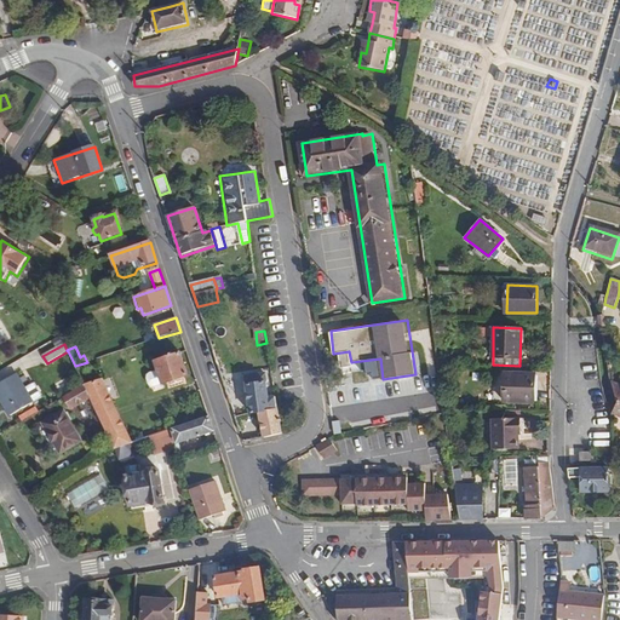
[(188,377),(181,354),(155,362),(159,372),(164,385),(188,377)]
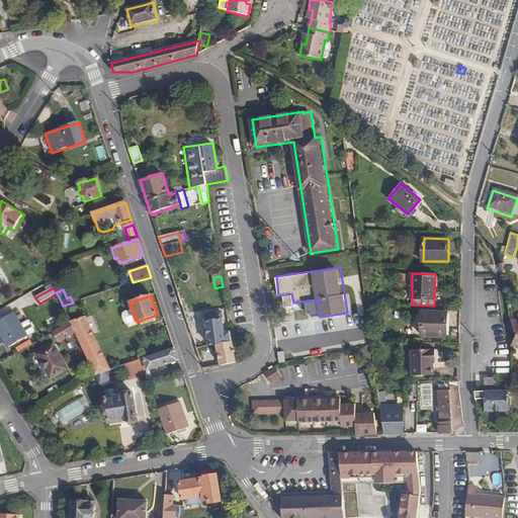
[(137,322),(133,311),(124,313),(123,318),(124,323),(130,325),(137,322)]
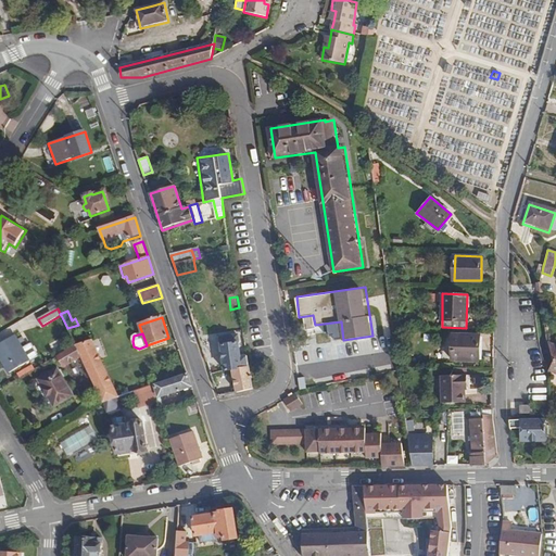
[(226,370),(231,369),(236,392),(252,389),(247,356),(241,357),(237,333),(222,336),(226,370)]
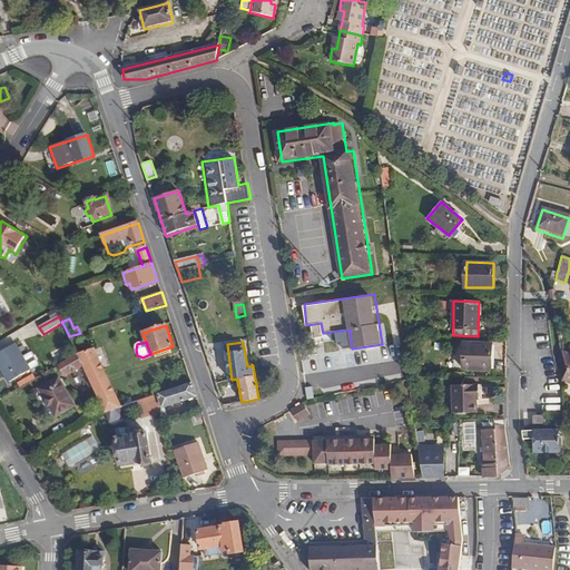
[(491,370),(492,343),(464,343),(464,370),(491,370)]
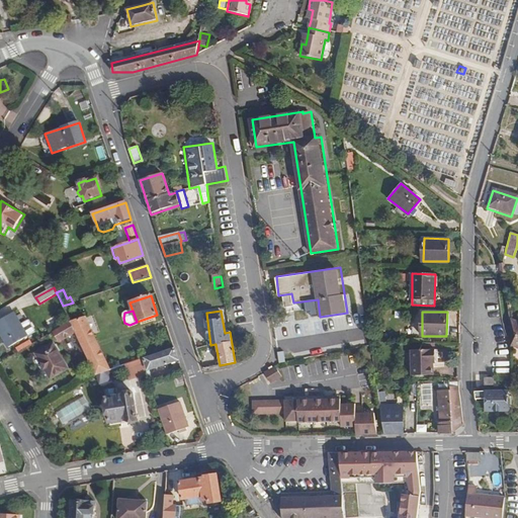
[(26,339),(12,316),(0,322),(0,326),(12,347),(26,339)]
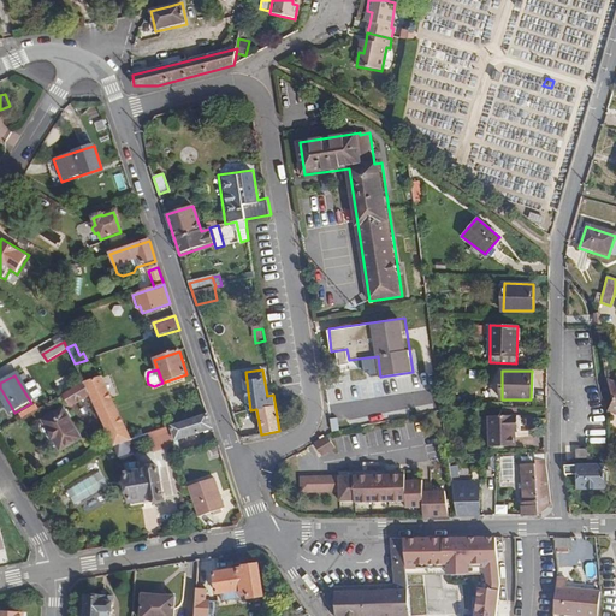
[(130,440),(100,377),(83,383),(90,396),(113,446),(116,445),(129,440),(130,440)]
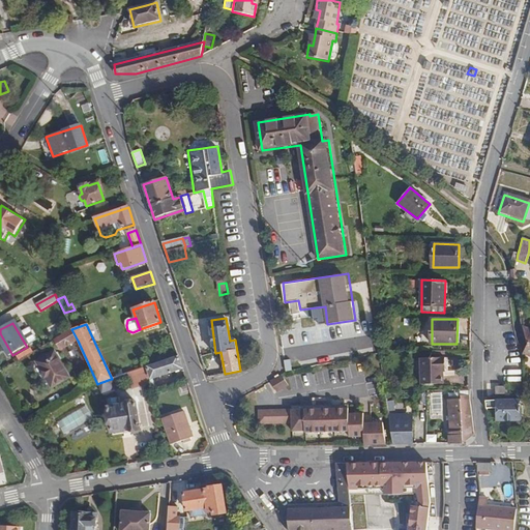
[(60,350),(78,341),(71,329),(54,340),(60,350)]
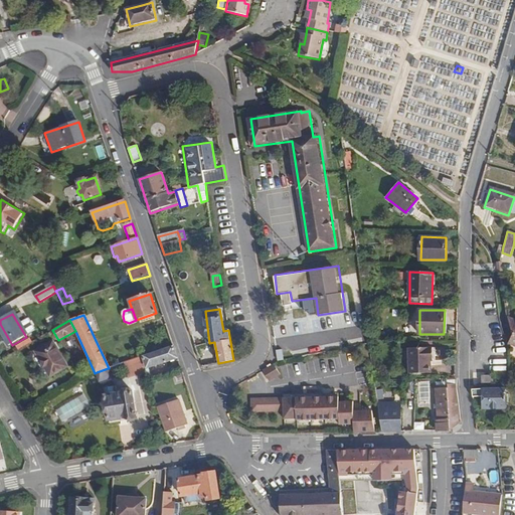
[(66,366),(53,343),(36,352),(49,375),(66,366)]
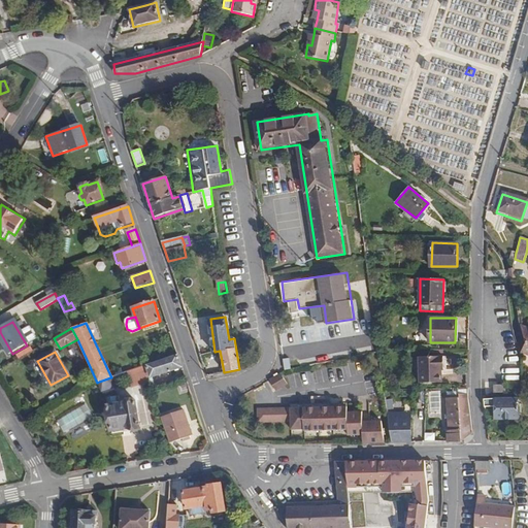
[(182,367),(177,355),(132,370),(133,374),(136,374),(137,376),(149,372),(151,378),(182,367)]
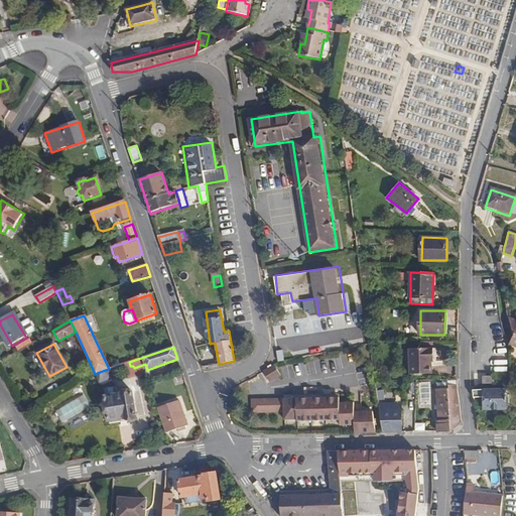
[(431,374),(432,362),(434,362),(434,349),(411,348),(410,374),(431,374)]
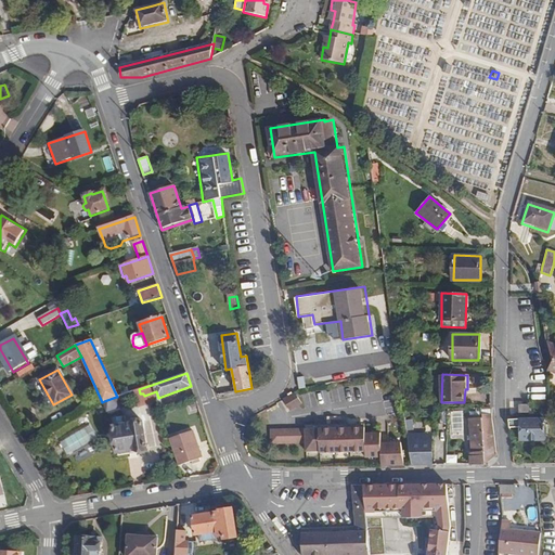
[(296,394),(284,400),(291,411),(302,404),(296,394)]
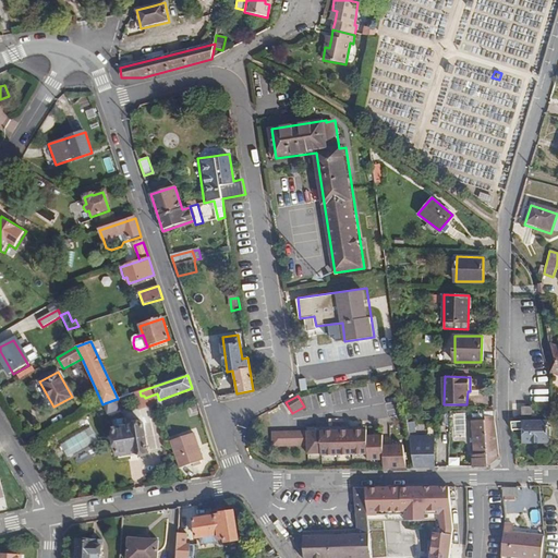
[(120,410),(117,399),(105,403),(109,414),(120,410)]
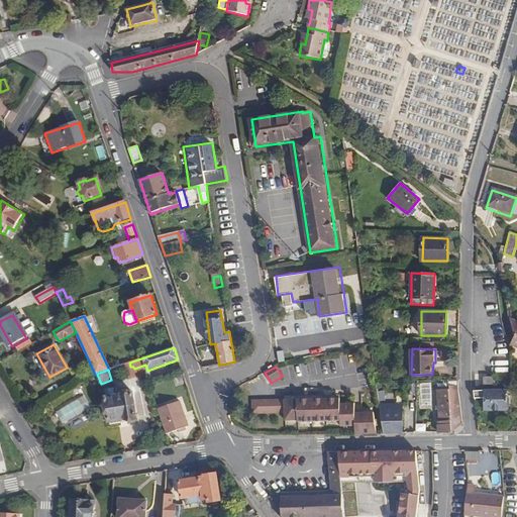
[(437,424),(437,433),(453,432),(462,424),(458,382),(437,383),(438,422),(437,424)]
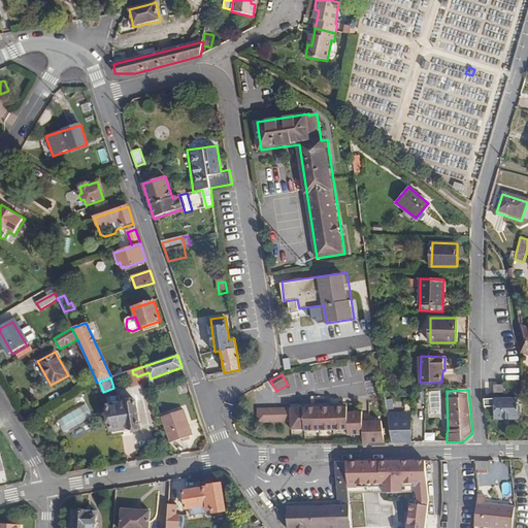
[(440,391),(430,391),(431,406),(441,406),(440,391)]
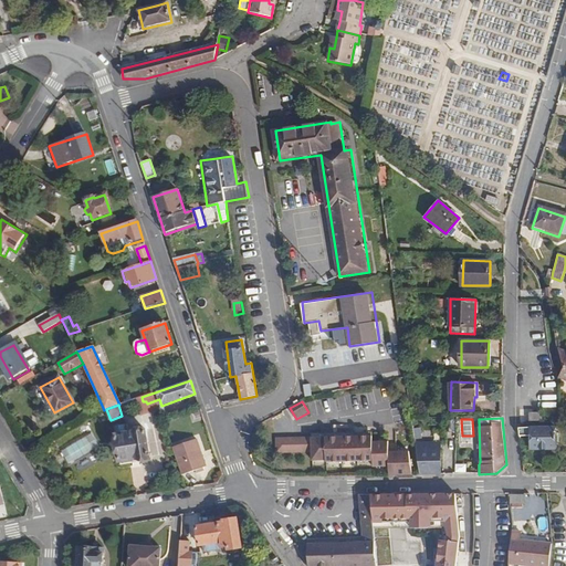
[(152,457),(146,430),(133,432),(134,435),(130,435),(128,425),(115,427),(122,467),(138,463),(138,460),(152,457)]
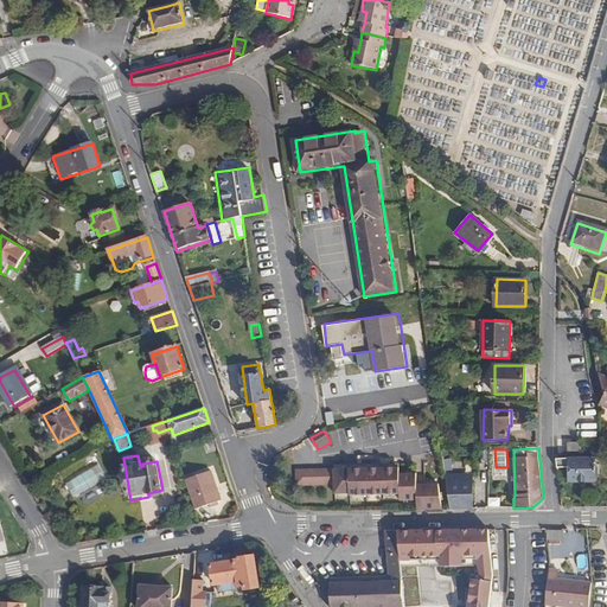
[(442,459),(445,471),(453,471),(452,458),(442,459)]
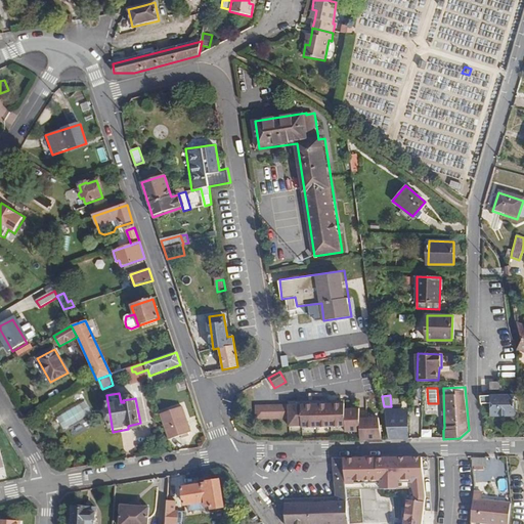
[(514,416),(514,396),(481,396),(482,404),(490,404),(490,416),(514,416)]
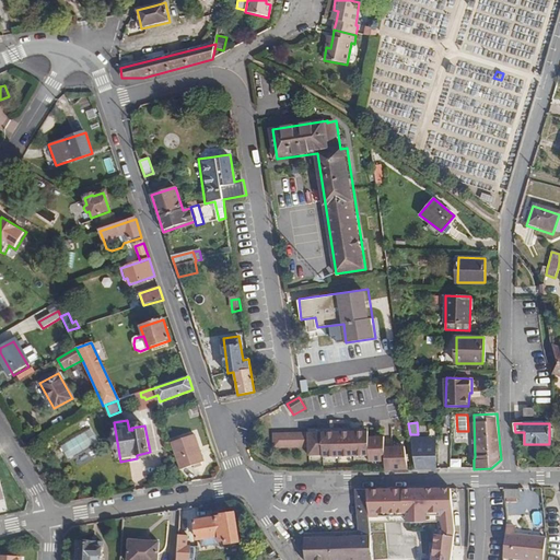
[(91,428),(60,445),(69,462),(100,443),(91,428)]
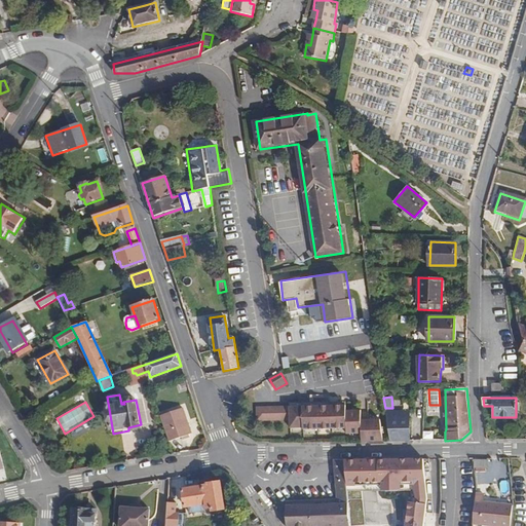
[(346,406),(290,407),(290,420),(290,428),(303,428),(303,429),(347,429),(347,435),(362,434),(362,420),(361,410),(346,411),(346,406)]
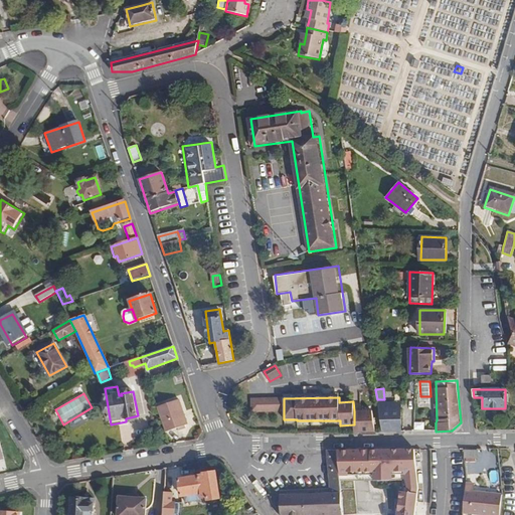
[(284,411),(284,398),(251,399),(251,411),(284,411)]
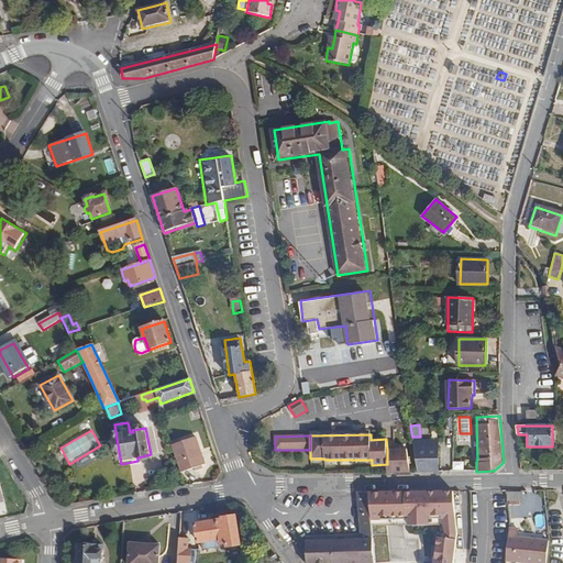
[(199,438),(174,446),(184,473),(209,464),(199,438)]
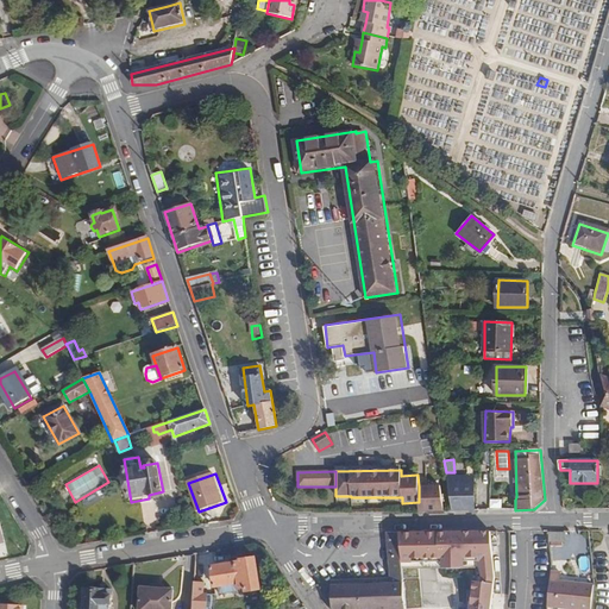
[(473,510),(472,477),(447,478),(451,512),(473,510)]
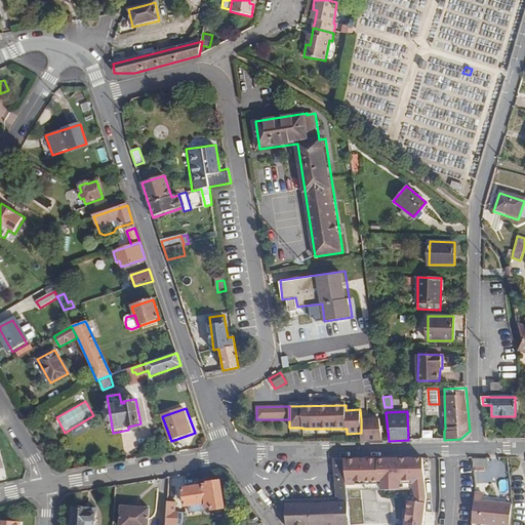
[(379,419),(368,419),(368,441),(382,441),(379,419)]
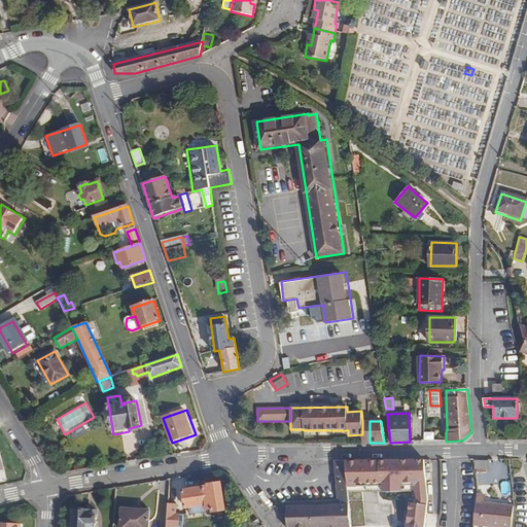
[(424,457),(345,459),(348,486),(357,486),(357,482),(383,481),(384,490),(402,490),(402,481),(415,481),(417,489),(427,490),(424,457)]
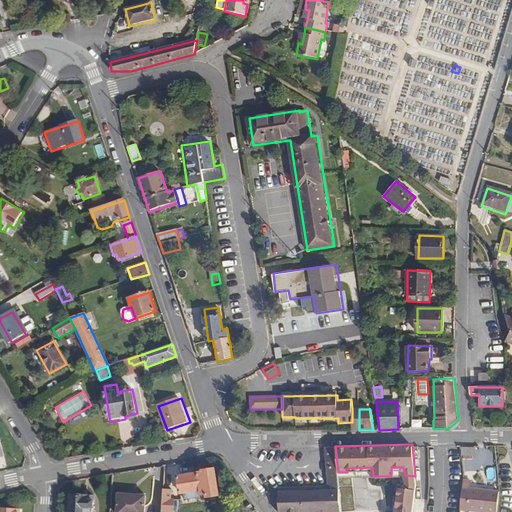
[(325,446),(327,489),(339,489),(338,472),(335,446),(325,446)]
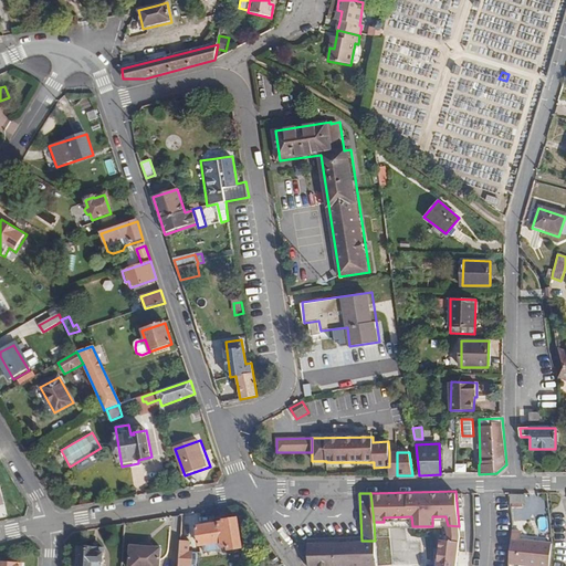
[(242,547),(238,519),(224,520),(224,522),(198,525),(200,545),(222,543),(222,547),(228,546),(229,549),(242,547)]
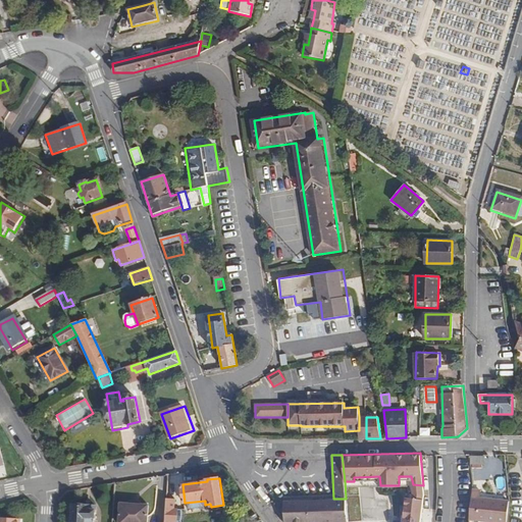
[(424,496),(423,485),(413,484),(408,483),(407,493),(424,496)]
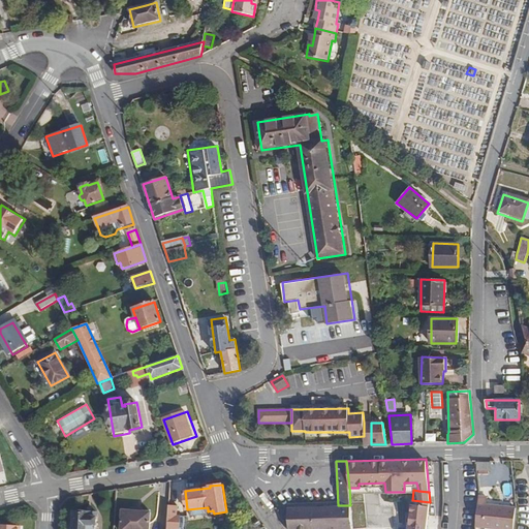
[(488,499),(479,498),(478,502),(475,528),(486,528),(489,528),(516,528),(518,509),(488,506),(488,499)]
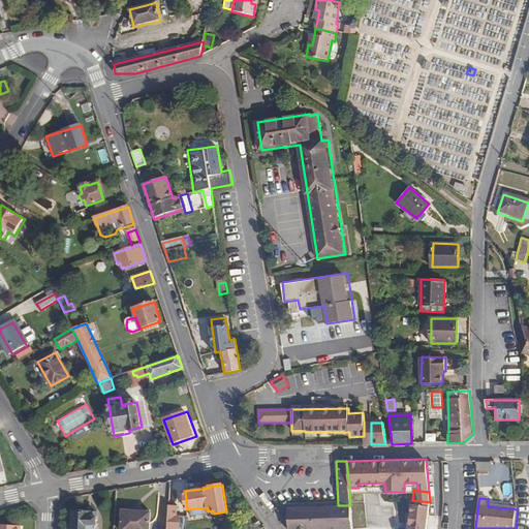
[(427,528),(430,502),(412,500),(411,500),(407,528),(352,528),(353,526),(350,505),(338,505),(288,508),(289,528),(427,528)]
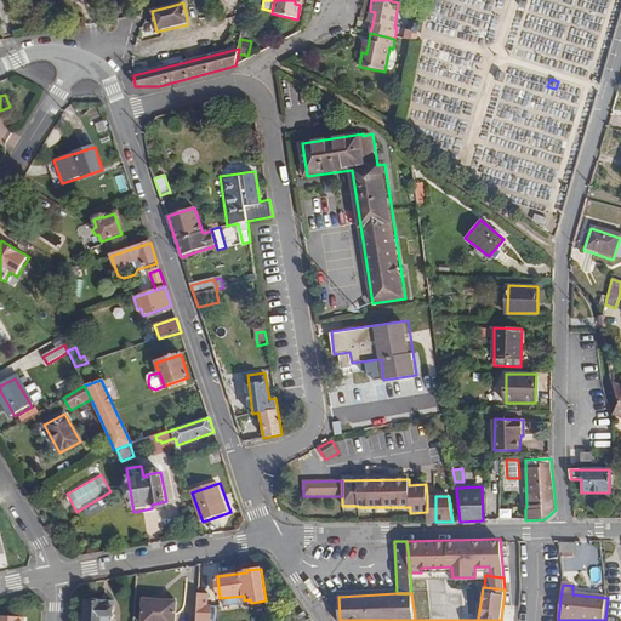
[(211,620),(212,607),(209,607),(209,596),(199,594),(197,620),(211,620)]
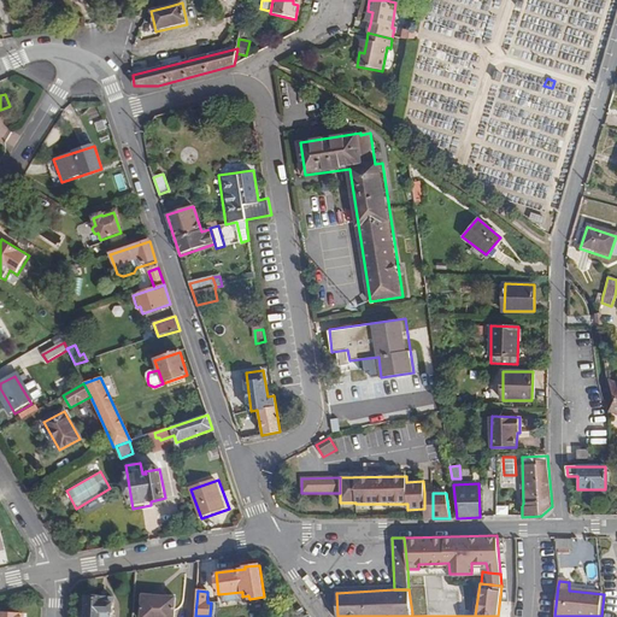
[(175,616),(177,595),(165,594),(154,593),(144,593),(141,616),(175,616)]
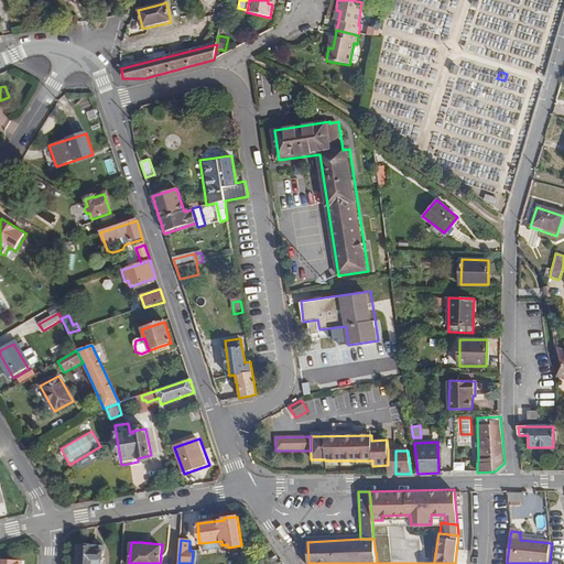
[(104,563),(105,546),(82,545),(79,563),(104,563)]
